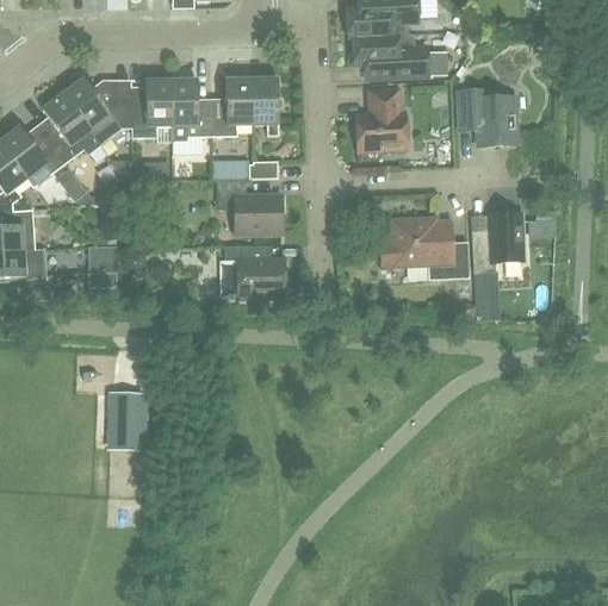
[(349,37),(354,37),(395,35),(395,33),(415,32),(415,31),(410,31),(409,22),(403,20),(403,17),(420,16),(419,0),(357,0),(358,7),(348,8),(348,13),(346,14),(347,24),(349,25),(349,37)]
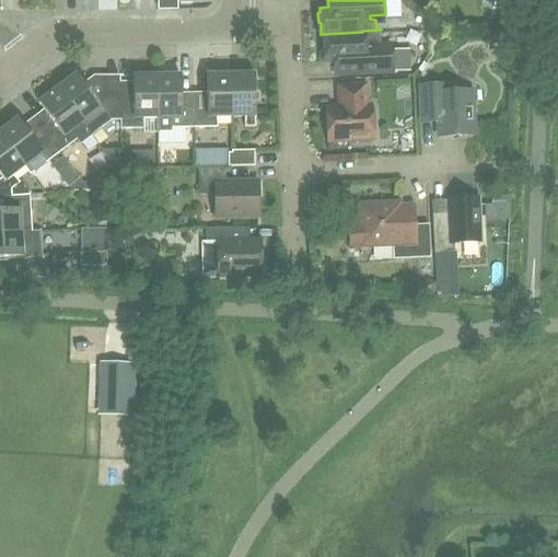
[(382,38),(381,30),(362,31),(362,32),(325,34),(326,45),(324,46),(324,55),(326,56),(326,60),(334,59),(334,72),(395,69),(394,46),(375,46),(375,43),(382,38)]
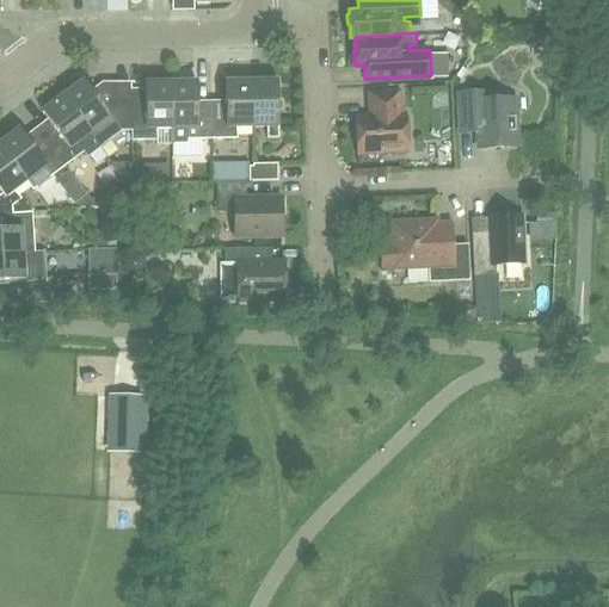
[(86,78),(63,93),(100,142),(120,128),(121,128),(131,128),(133,128),(133,109),(133,100),(103,100),(86,78)]
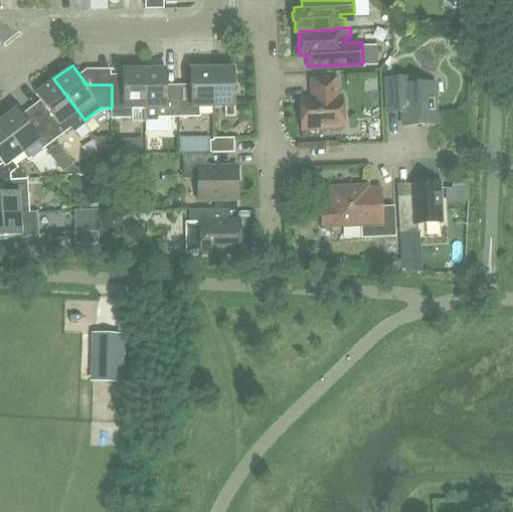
[(213,105),(212,65),(191,66),(192,91),(180,91),(180,115),(200,115),(200,105),(213,105)]
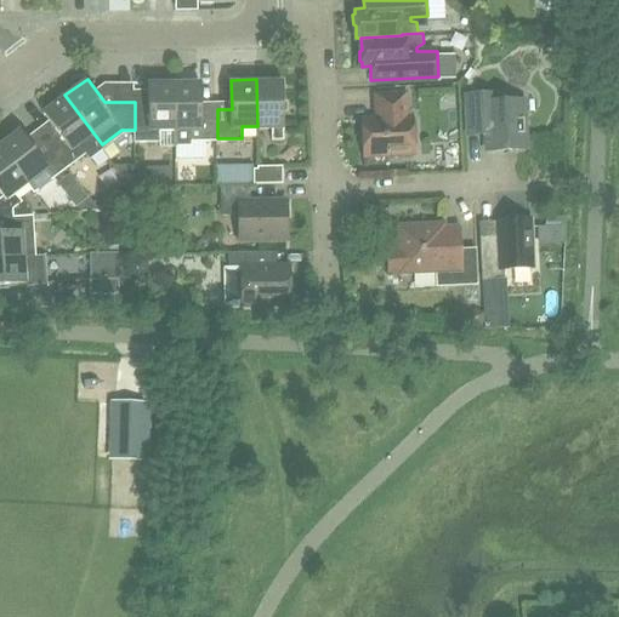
[(284,79),(256,79),(257,126),(273,126),(273,137),(285,137),(284,79)]
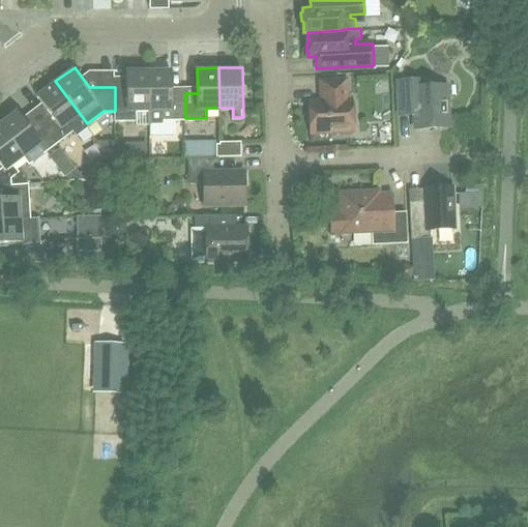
[(127,94),(115,94),(115,111),(114,111),(114,119),(136,119),(136,122),(149,122),(148,68),(127,69),(127,94)]
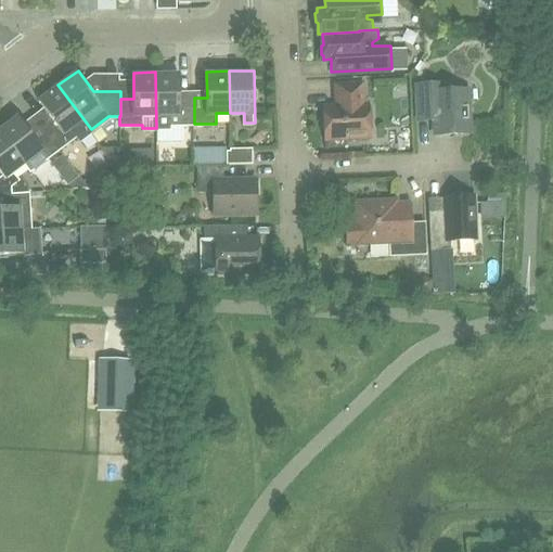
[(170,124),(194,124),(194,98),(181,99),(181,72),(155,72),(156,128),(170,128),(170,124)]
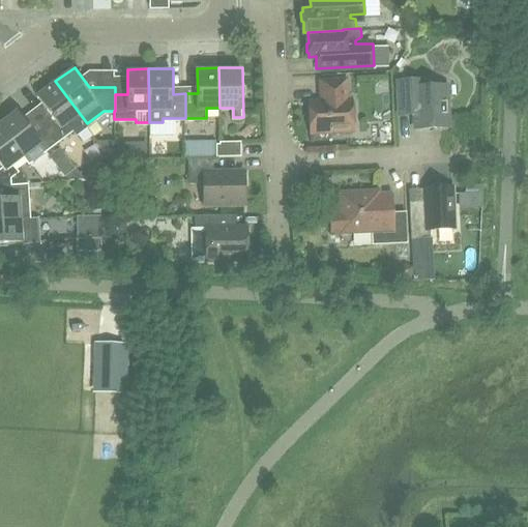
[(430,77),(399,79),(401,113),(415,112),(416,126),(450,124),(449,111),(451,109),(451,101),(449,99),(448,83),(434,84),(434,80),(430,77)]
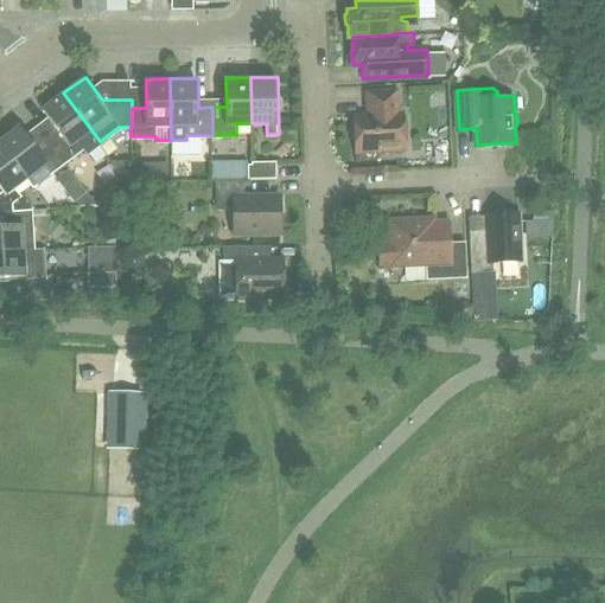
[(371,113),(356,114),(358,149),(406,148),(403,111),(400,111),(399,89),(369,90),(369,107),(371,107),(371,113)]
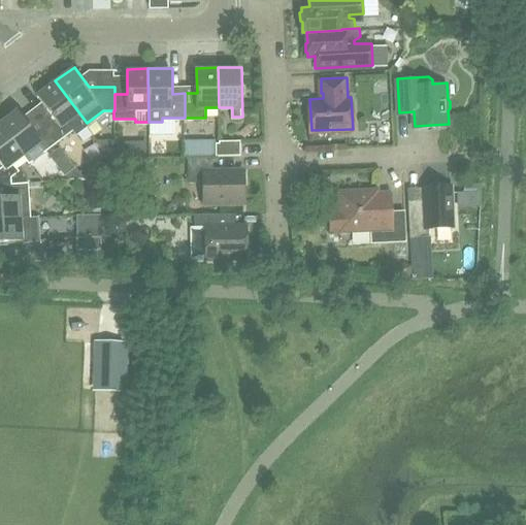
[(87,123),(55,80),(37,94),(53,115),(43,122),(58,140),(73,128),(75,132),(87,123)]
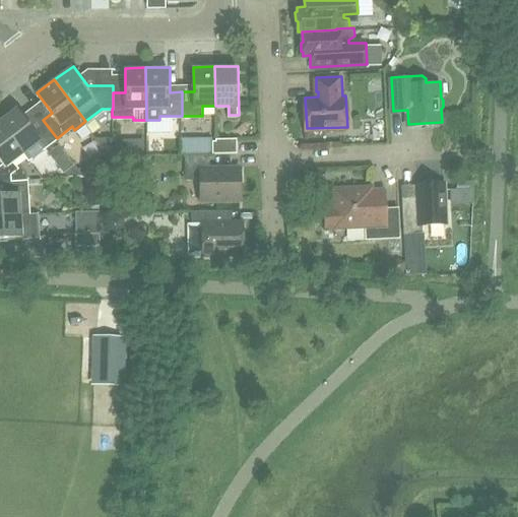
[(40,151),(57,138),(43,120),(33,127),(18,107),(0,120),(23,150),(34,143),(40,151)]
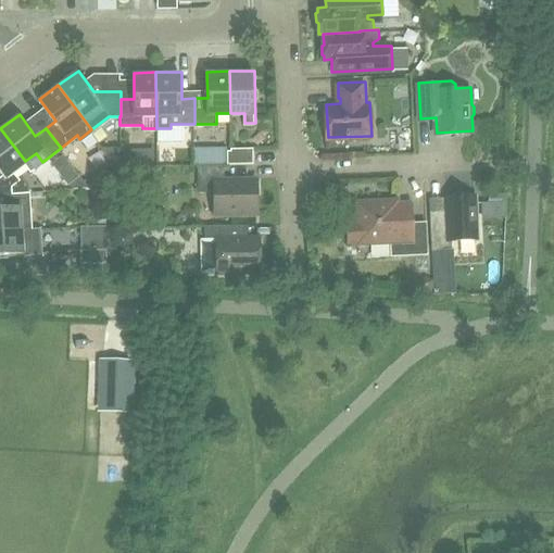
[(0,191),(5,192),(5,191),(13,191),(13,184),(21,178),(14,170),(25,161),(0,128),(0,167),(4,173),(0,176),(0,191)]
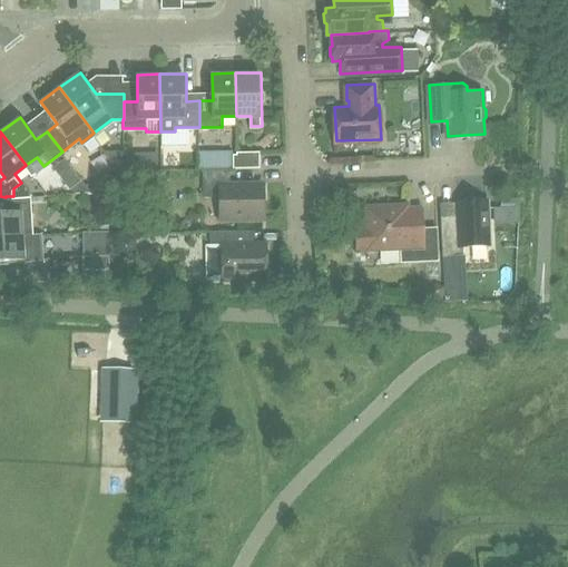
[(261,150),(237,150),(237,153),(234,153),(234,166),(261,166),(261,150)]
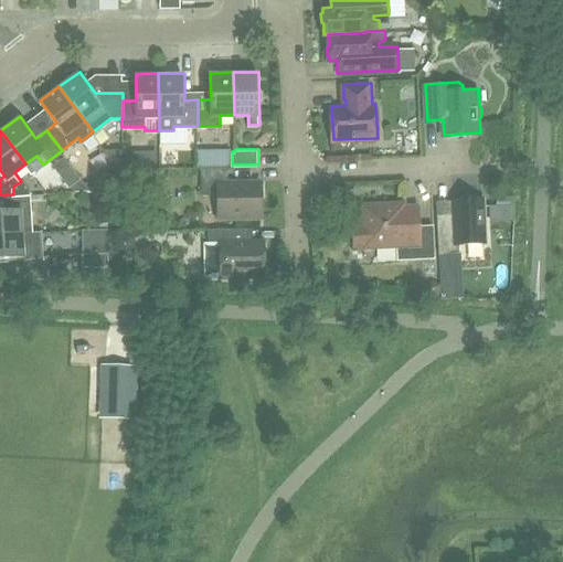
[(229,165),(201,166),(202,193),(213,193),(219,198),(219,216),(263,215),(262,180),(230,181),(229,165)]
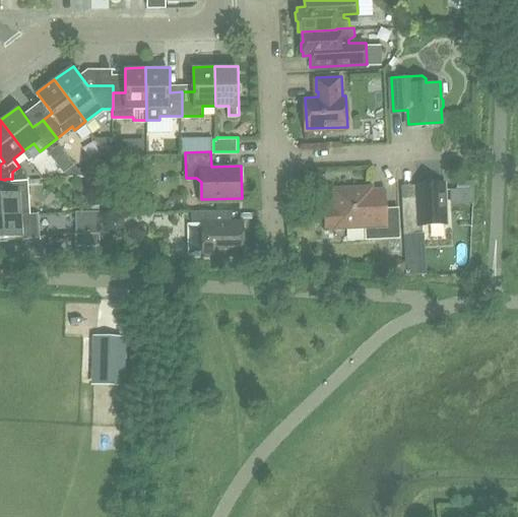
[(0,213),(21,212),(31,212),(29,178),(12,179),(5,179),(5,180),(6,192),(0,191),(0,213)]
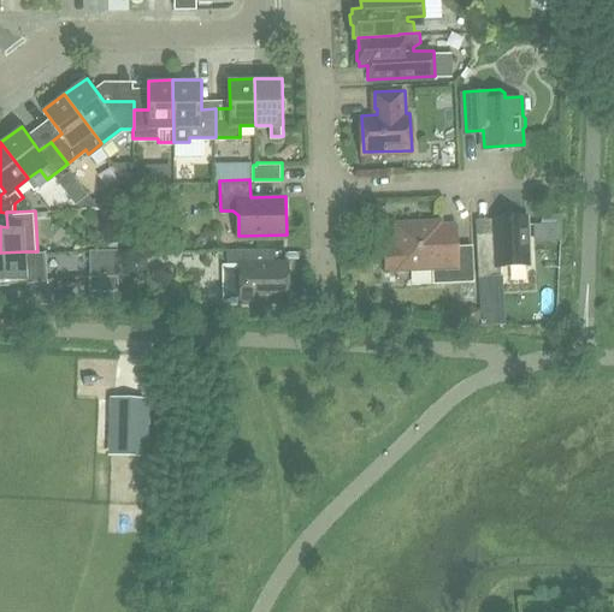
[(478,239),(479,274),(497,273),(497,265),(530,262),(527,214),(495,217),(496,238),(478,239)]
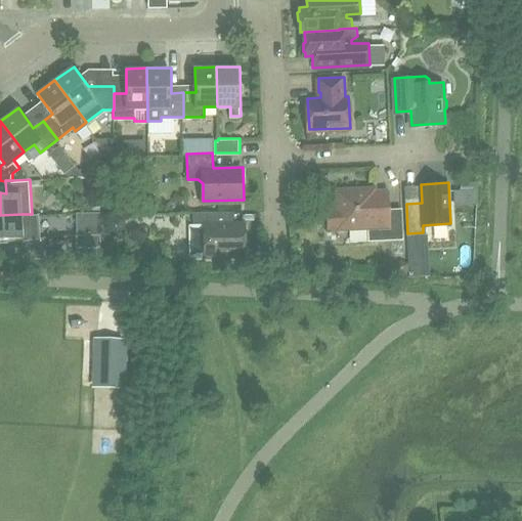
[(338,227),(338,229),(368,228),(370,240),(392,239),(390,188),(378,189),(378,185),(336,187),(337,209),(329,209),(330,228),(338,227)]
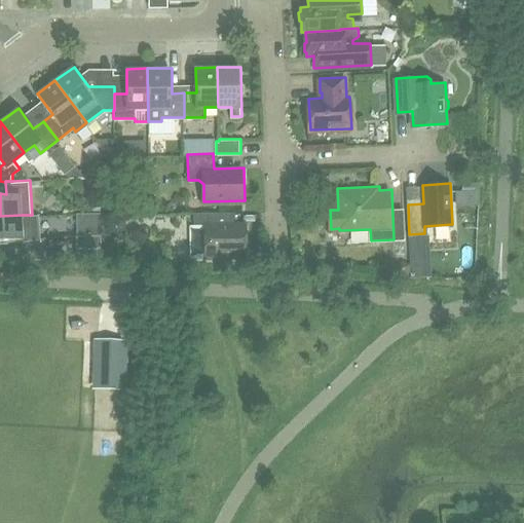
[(211,211),(194,212),(194,224),(206,224),(207,257),(247,256),(247,223),(211,223),(211,211)]
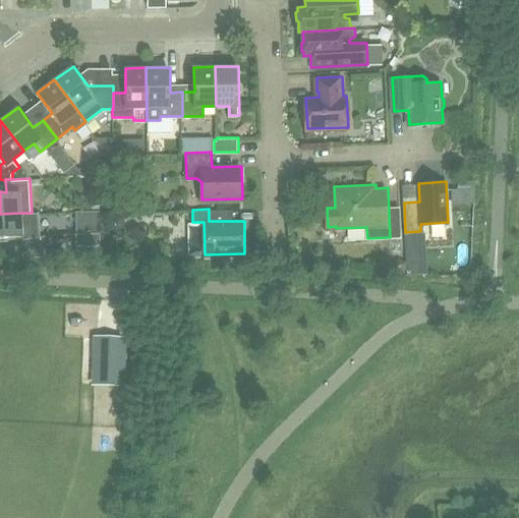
[(21,213),(0,214),(0,236),(39,235),(39,225),(22,226),(21,213)]
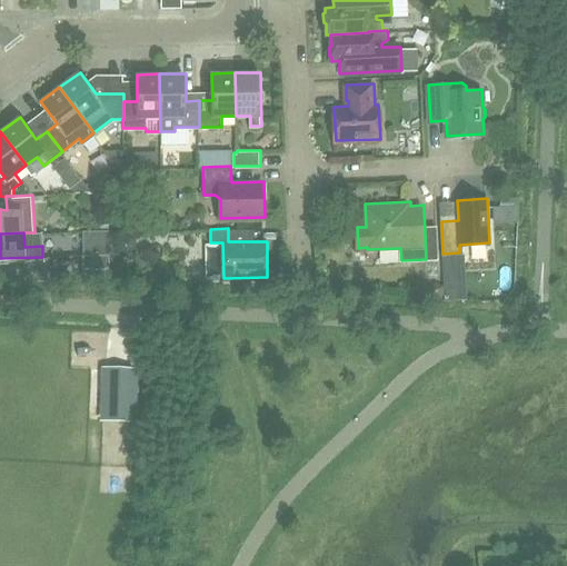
[(83,267),(110,267),(110,252),(83,254),(83,267)]
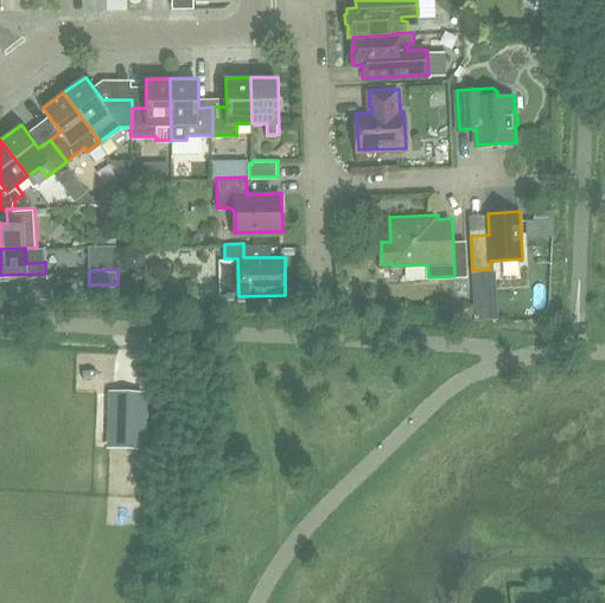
[(141,398),(141,393),(113,392),(112,430),(142,431),(144,398),(141,398)]
